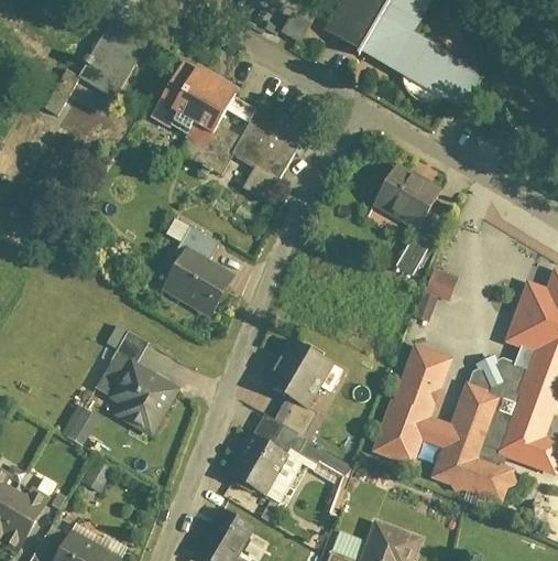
[(342,0),(326,30),(463,109),(485,71),(414,29),(430,0),(342,0)]
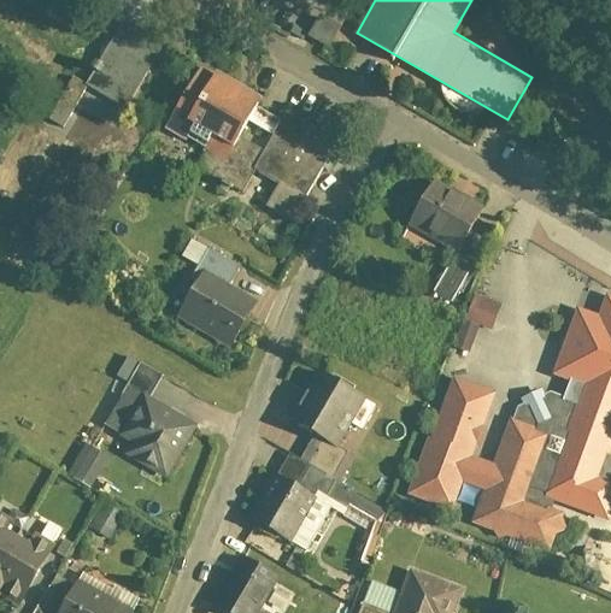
[(87,80),(131,106),(174,35),(129,9),(87,80)]
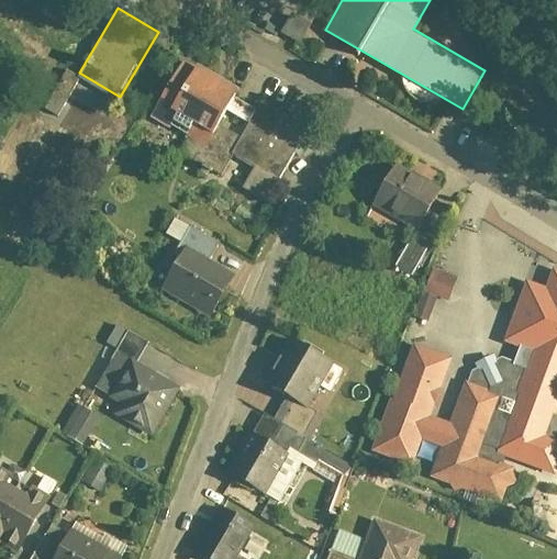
[(276,34),(294,41),(302,21),(282,14),(276,34)]
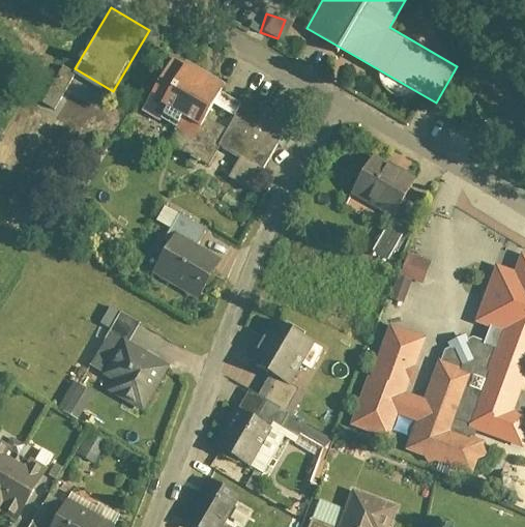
[(142,107),(193,137),(225,82),(187,60),(183,67),(170,59),(142,107)]
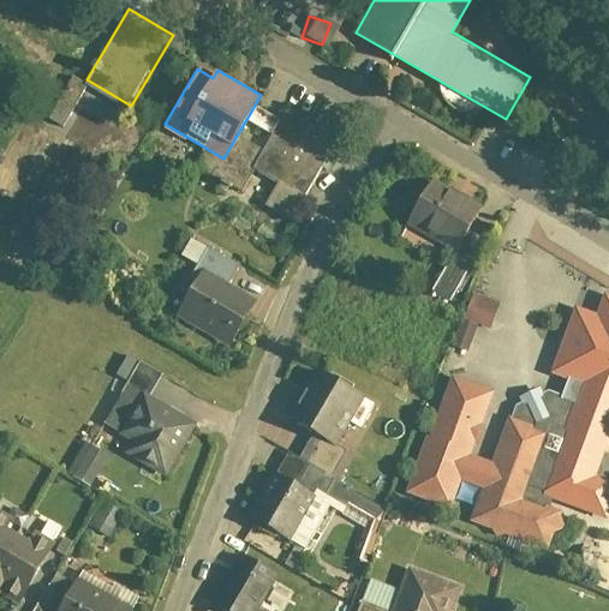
[(73,73),(48,117),(64,126),(89,83),(73,73)]
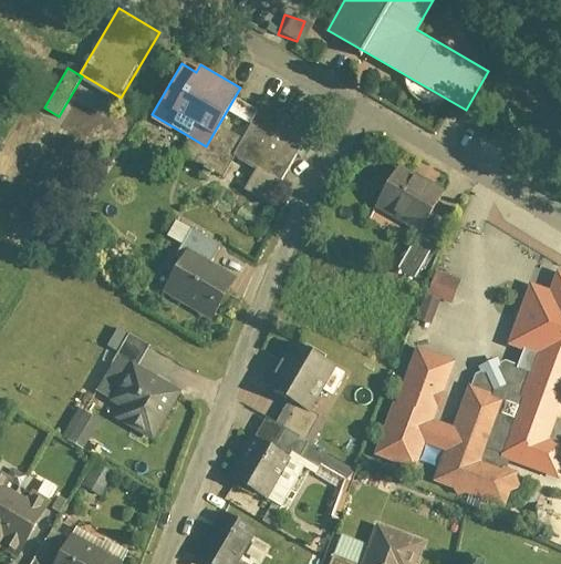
[(32,96),(42,102),(52,84),(42,79),(32,96)]
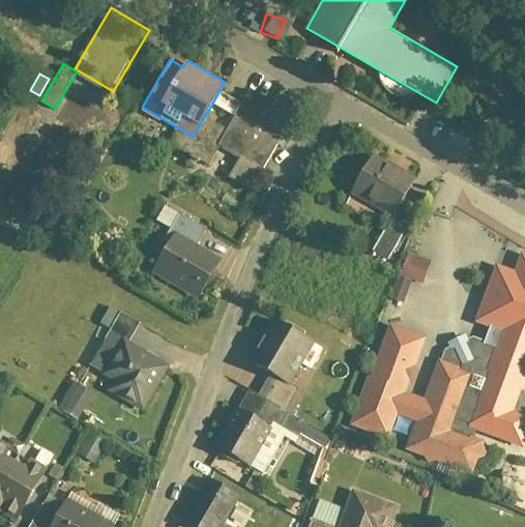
[(248,93),(220,144),(239,154),(228,174),(253,187),(292,118),(248,93)]
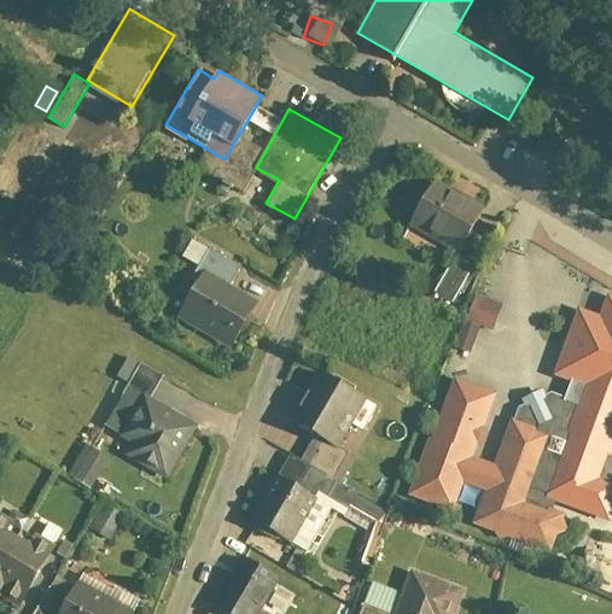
[(462,252),(491,206),(436,171),(407,218),(456,250),(462,252)]
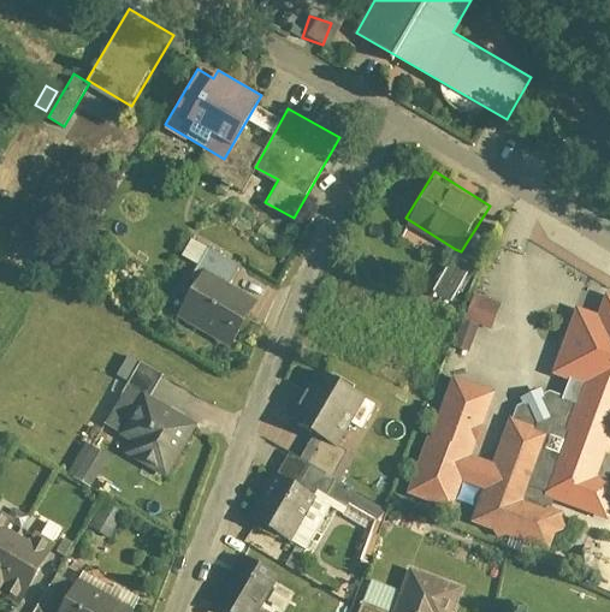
[(202,267),(229,283),(240,265),(191,237),(181,255),(202,267)]
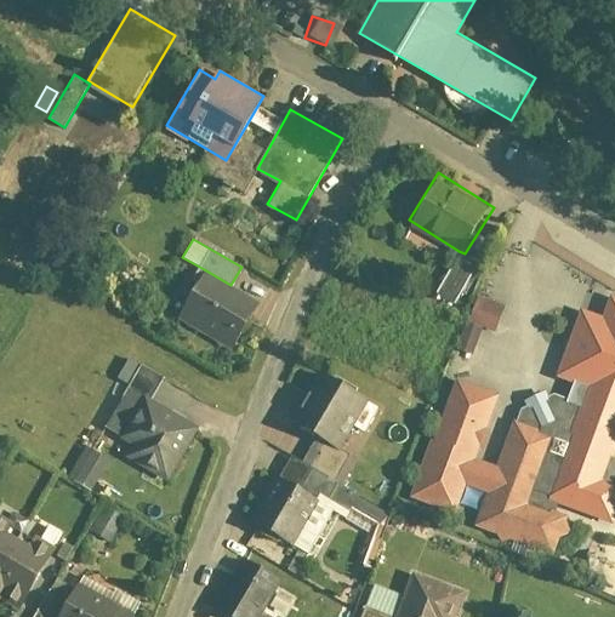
[(465,253),(459,251),(433,292),(454,306),(480,263),(465,253)]
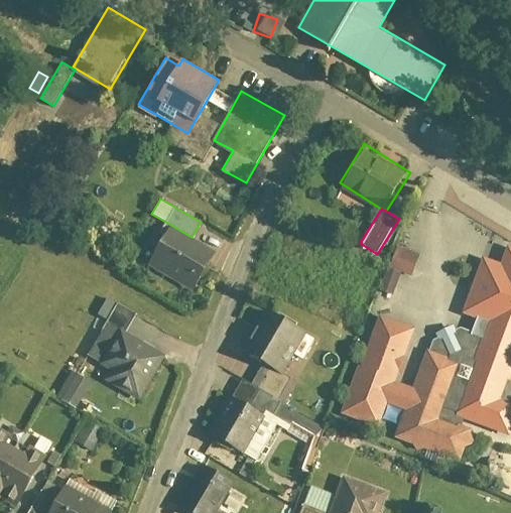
[(147,261),(193,288),(215,251),(192,237),(169,224),(147,261)]
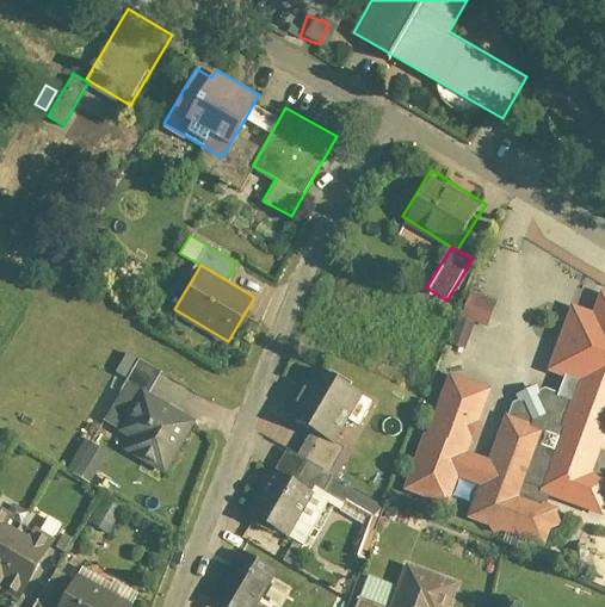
[(424,429),(402,489),(446,506),(458,475),(479,482),(465,516),(544,545),(550,527),(562,522),(557,505),(547,501),(550,493),(604,513),(604,508),(604,289),(602,287),(593,308),(574,301),(549,367),(565,373),(559,389),(545,384),(539,386),(537,382),(516,392),(519,397),(513,400),(510,412),(506,410),(488,456),(468,448),(492,385),(450,370),(428,431),(424,429)]
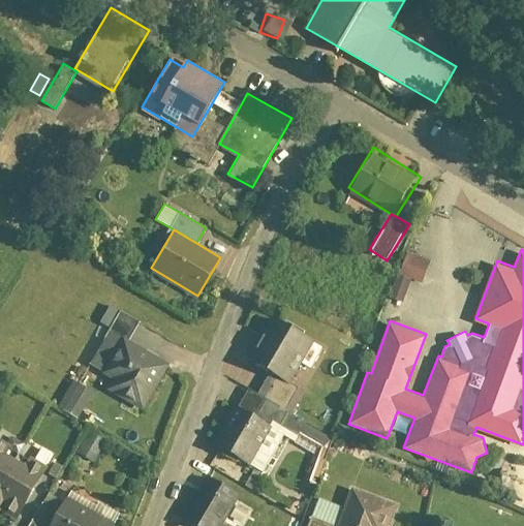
[(411,275),(423,279),(430,258),(405,249),(398,270),(411,275)]
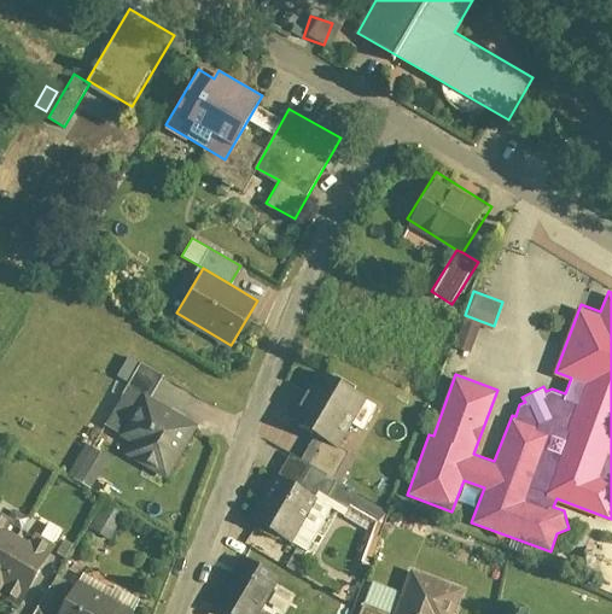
[(481,321),(465,315),(455,344),(471,349),(481,321)]
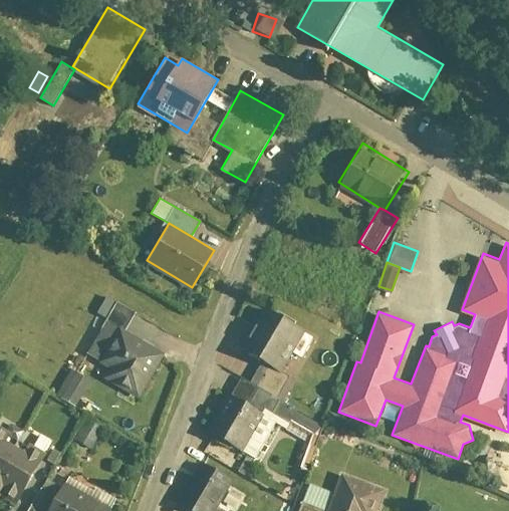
[(89,351),(102,359),(121,326),(125,329),(136,311),(118,301),(89,351)]
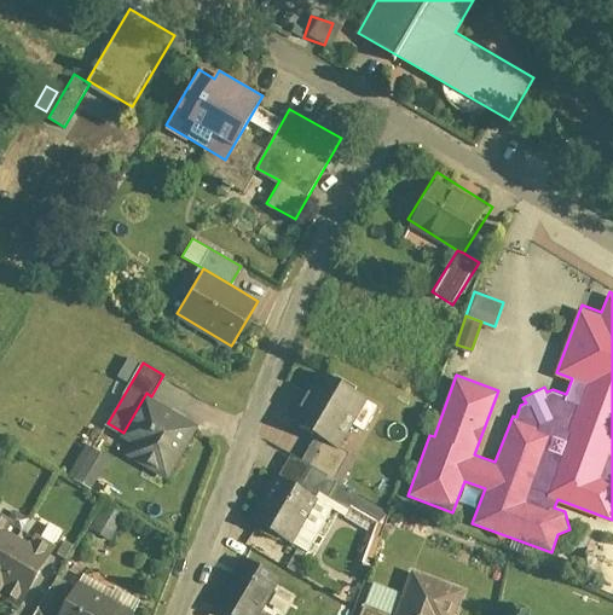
[(317,431),(341,446),(370,398),(319,366),(290,415),(317,431)]
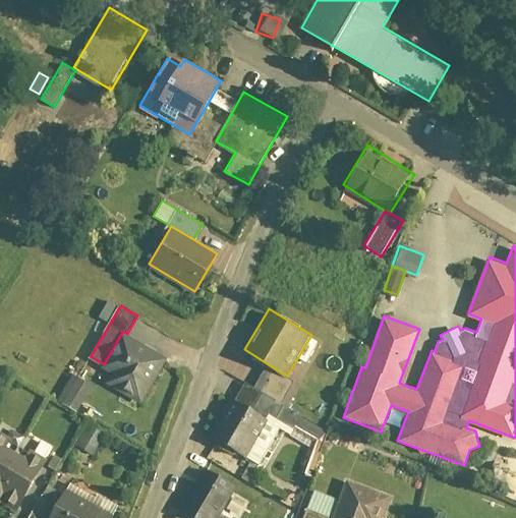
[(105,382),(141,403),(168,357),(127,334),(123,331),(104,364),(103,366),(111,371),(105,382)]
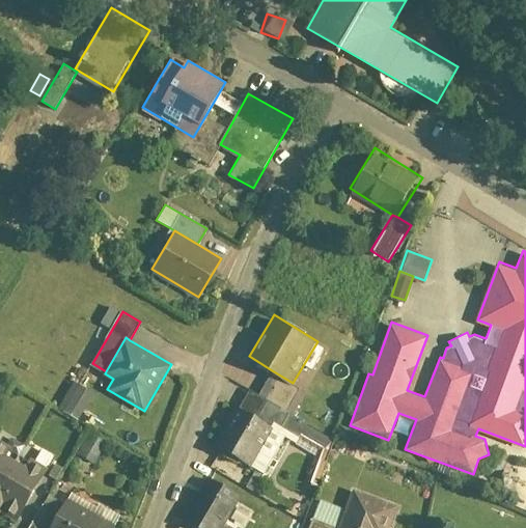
[(258,393),(294,415),(307,391),(293,383),(272,370),(258,393)]
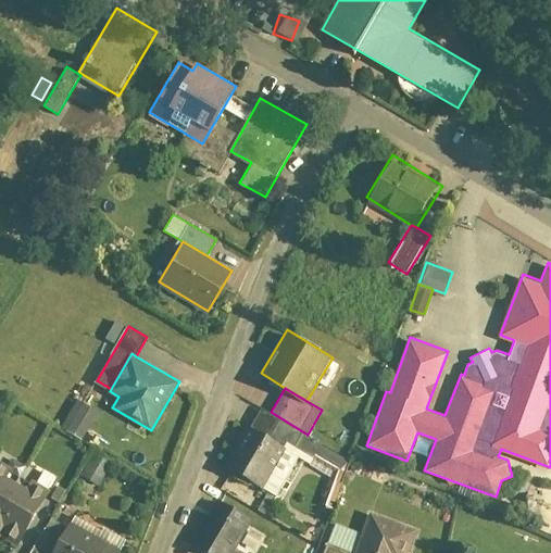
[(63,426),(83,438),(99,410),(79,399),(63,426)]
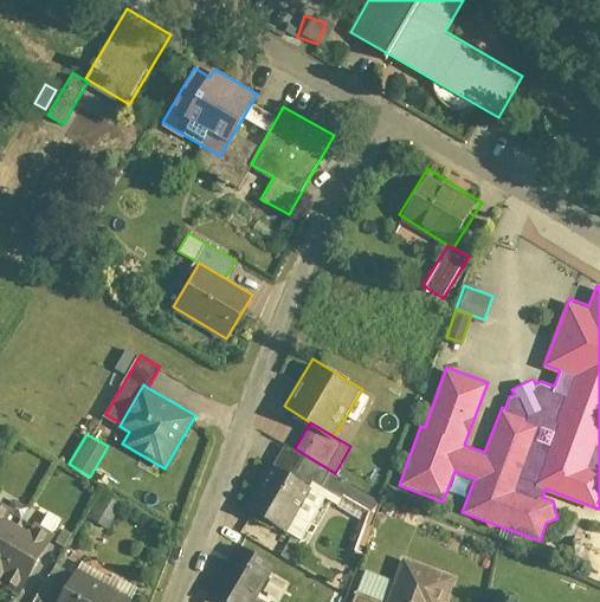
[(286,444),(275,465),(313,487),(336,503),(349,481),(335,473),(295,448),(286,444)]
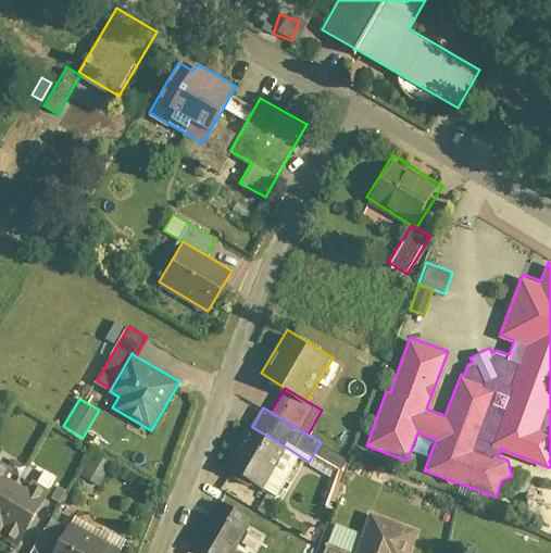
[(224,463),(263,487),(287,448),(252,427),(248,424),(224,463)]
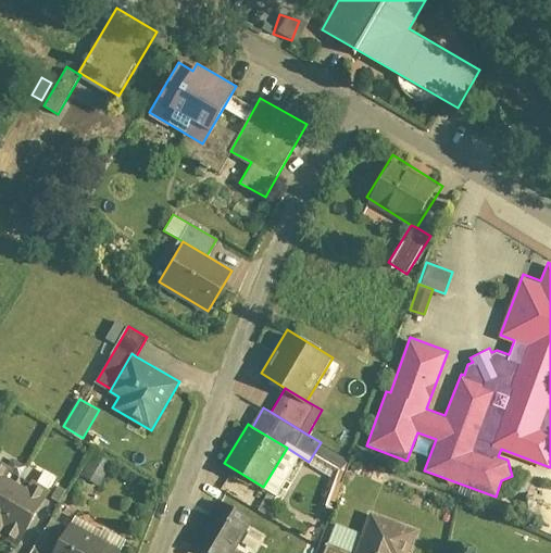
[(80,474),(99,485),(113,462),(95,451),(80,474)]
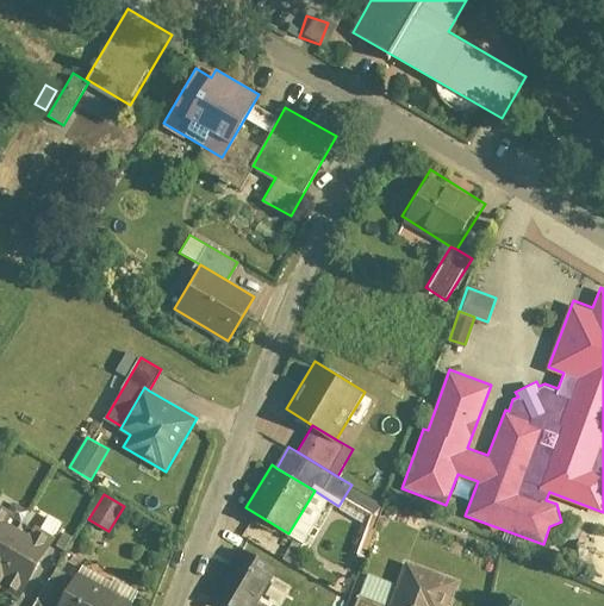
[(0,585),(22,598),(54,542),(0,510),(0,585)]
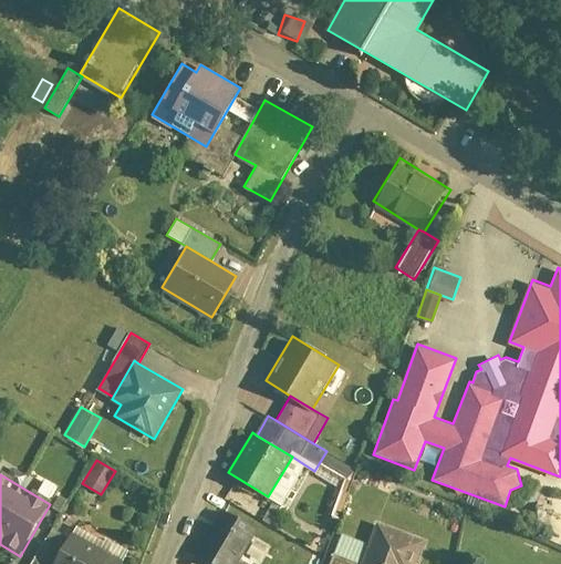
[(215,563),(237,563),(239,561),(259,529),(221,506),(194,551),(215,563)]
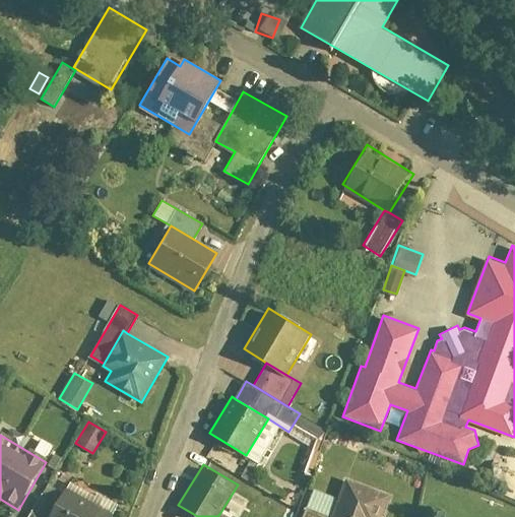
[(332,516),(382,516),(391,495),(347,477),(340,497),(332,516)]
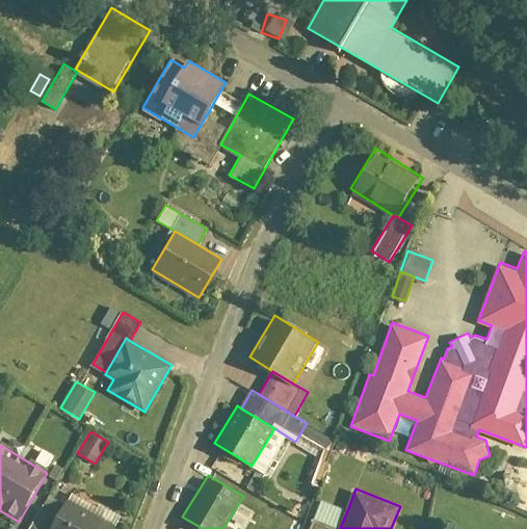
[(340,528),(348,508),(320,498),(309,528),(340,528)]
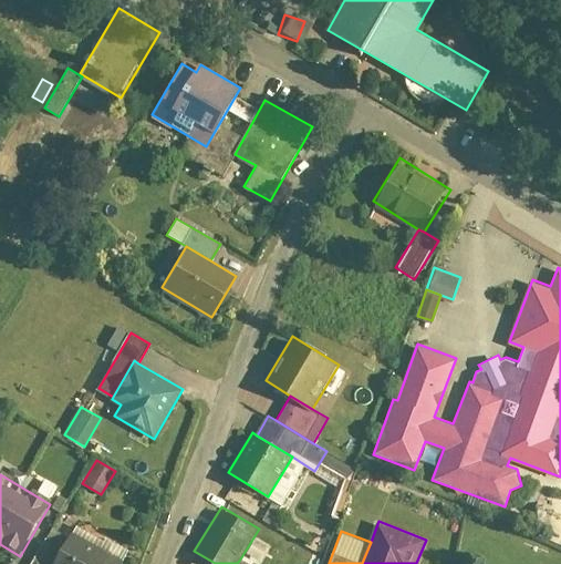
[(121,563),(72,535),(55,563),(121,563)]
